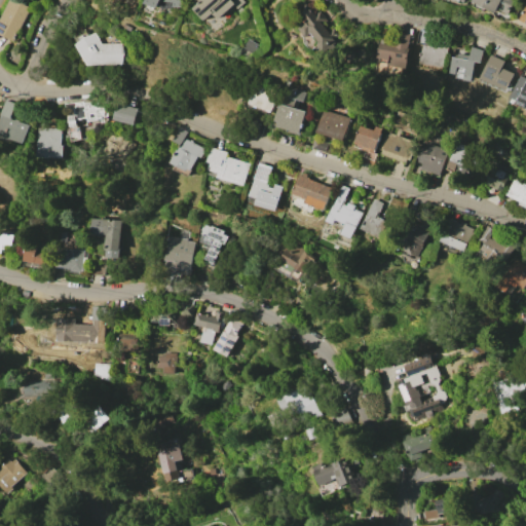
[(0,22),(10,0),(16,0),(31,7),(13,41),(0,34),(0,22)]
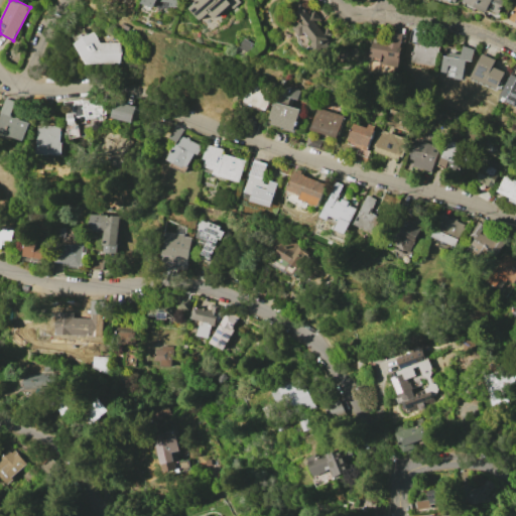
[(144,0),(181,0),(181,7),(171,6),(171,2),(159,1),(156,8),(144,3),(144,0)]
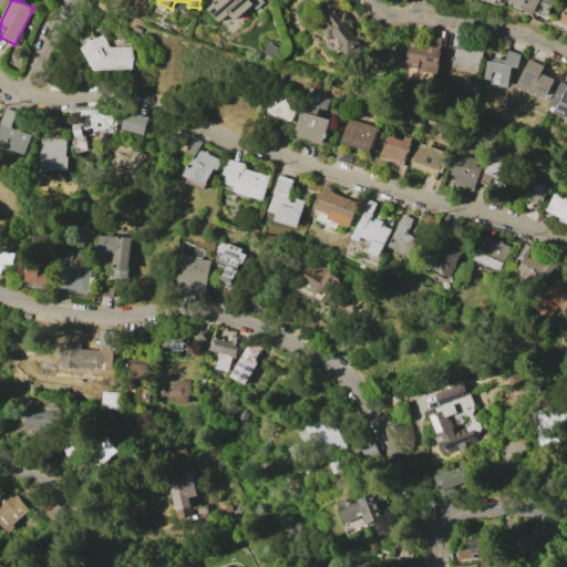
[(261,0),(264,2),(256,10),(251,6),(236,20),(229,14),(222,22),(209,9),(213,4),(208,0),(261,0)]
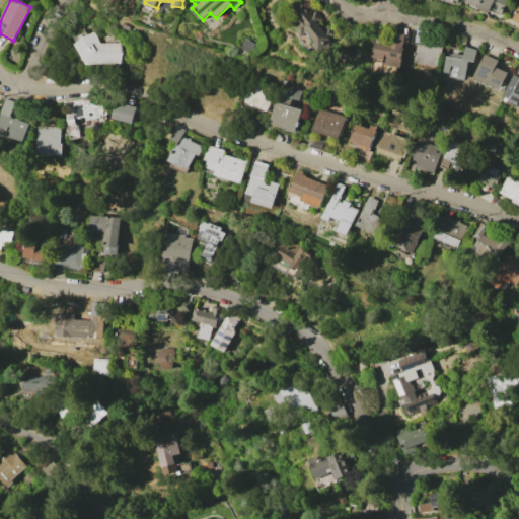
[(510,0),(507,7),(506,6),(502,14),(491,9),(490,11),(466,0),(510,0)]
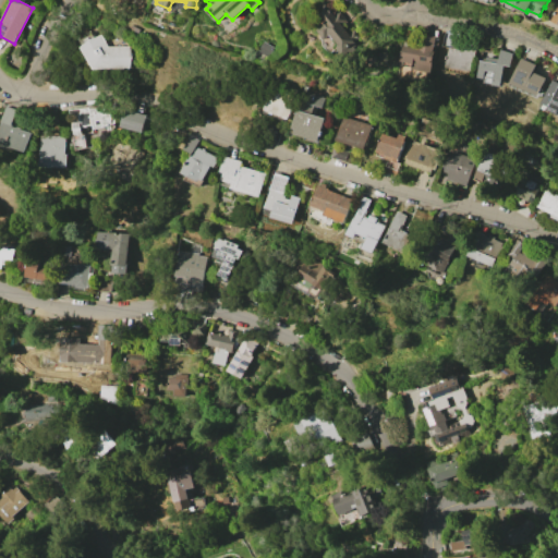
[(323,24),(322,24),(325,22),(318,14),(328,8),(335,15),(339,11),(347,21),(342,25),(349,33),(353,28),(361,38),(356,41),(359,45),(347,55),(346,53),(342,56),(336,48),(339,45),(330,35),(324,40),(316,29),(323,24)]
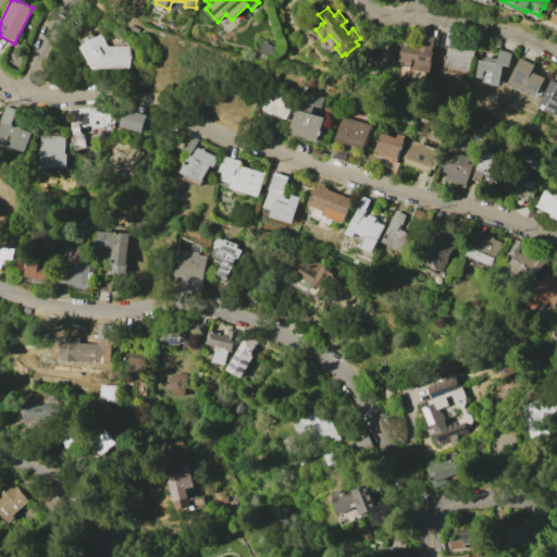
[(401,46),(418,49),(420,33),(434,35),(432,51),(433,51),(430,73),(410,70),(411,63),(399,61),(401,46)]
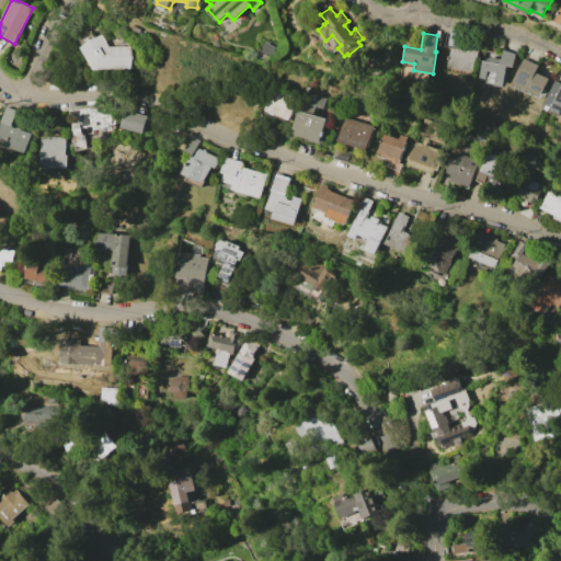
[(91,39),(104,34),(111,48),(132,47),(135,57),(133,69),(94,70),(81,47),(91,39)]
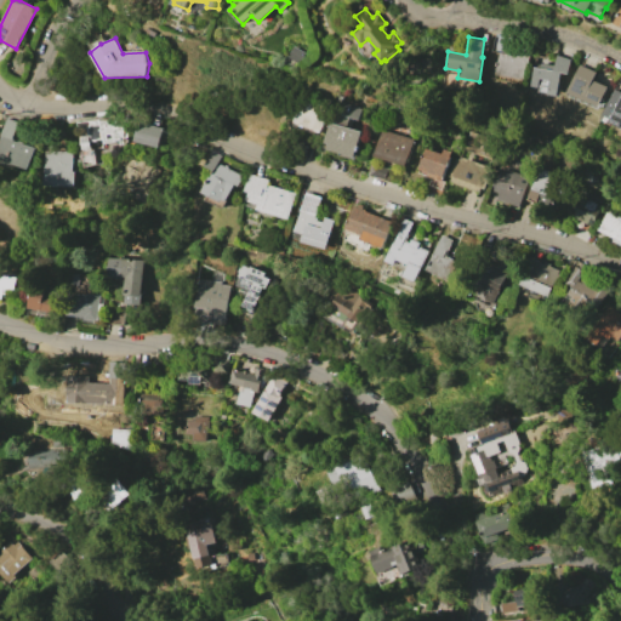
[(294,45),(306,52),(300,63),(288,56),(294,45)]
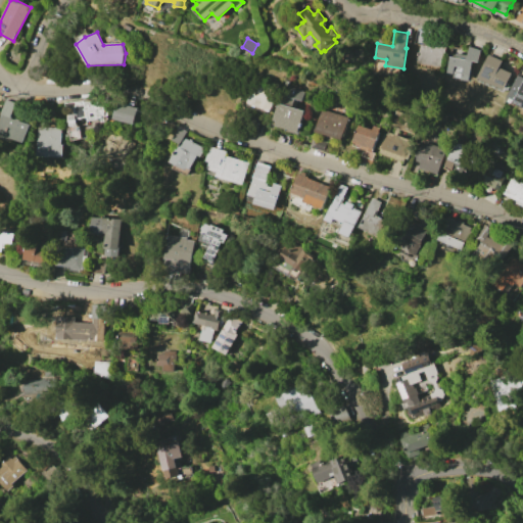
[(419,44),(428,45),(429,43),(444,45),(441,66),(417,62),(419,44)]
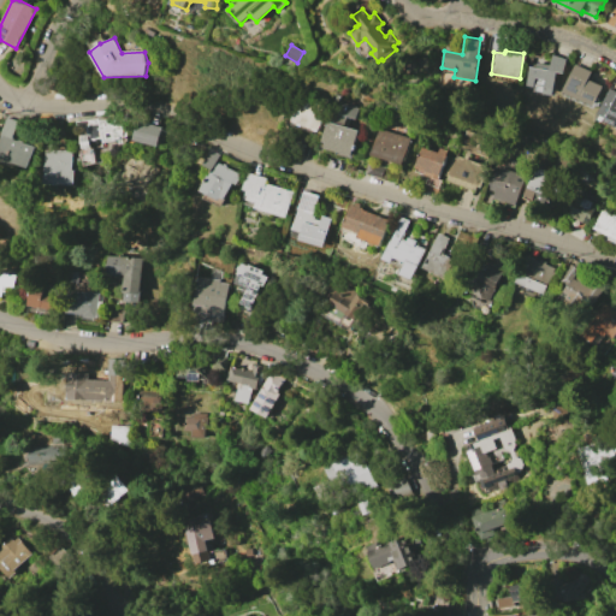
[(529,66),(535,67),(537,63),(550,65),(552,54),(567,59),(564,73),(557,71),(552,95),(532,92),(533,86),(526,84),(529,66)]
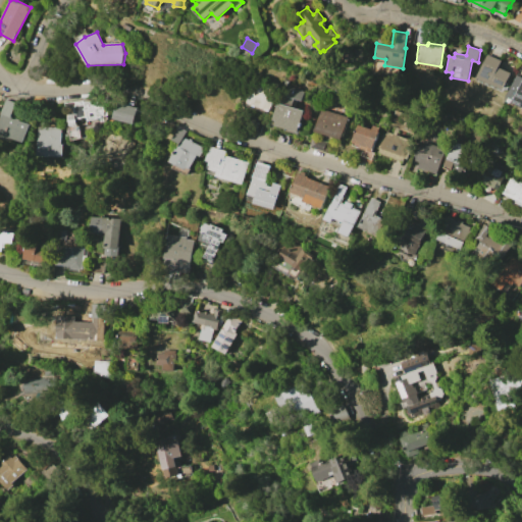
[(487,54),(502,60),(499,67),(511,72),(504,89),(477,76),(487,54)]
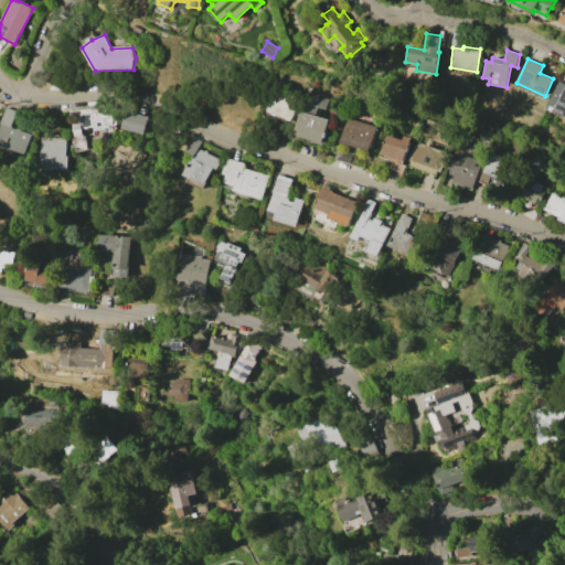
[(432,71),(405,70),(404,78),(432,80),(432,71)]
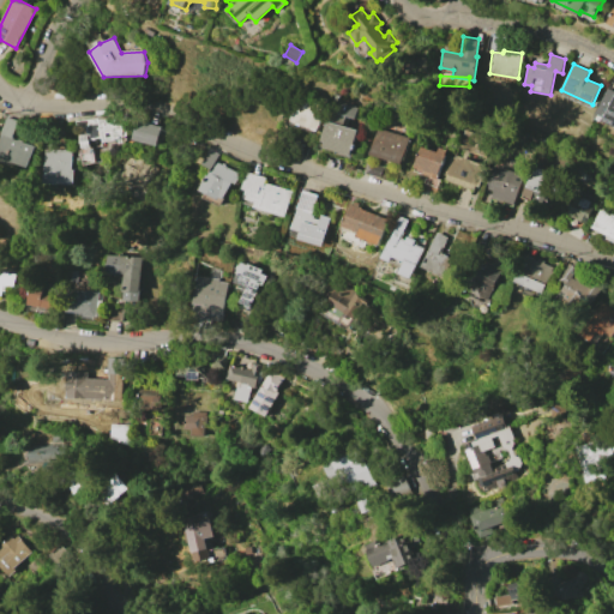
[(608,88),(613,90),(613,124),(605,120),(605,118),(596,113),(608,88)]
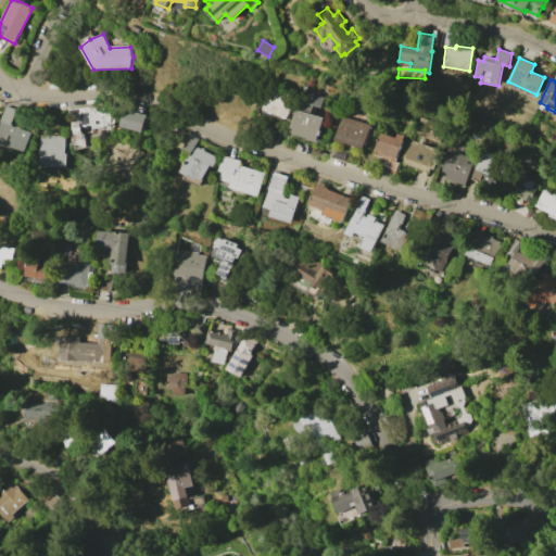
[(269,86),(295,93),(288,116),(263,109),(269,86)]
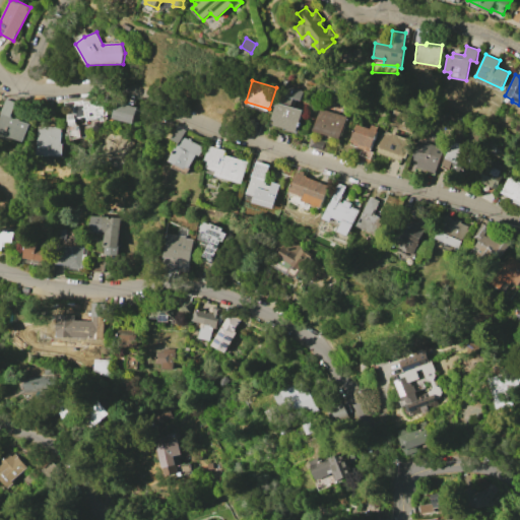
[(301,101),(280,94),(284,82),(304,88),(301,101)]
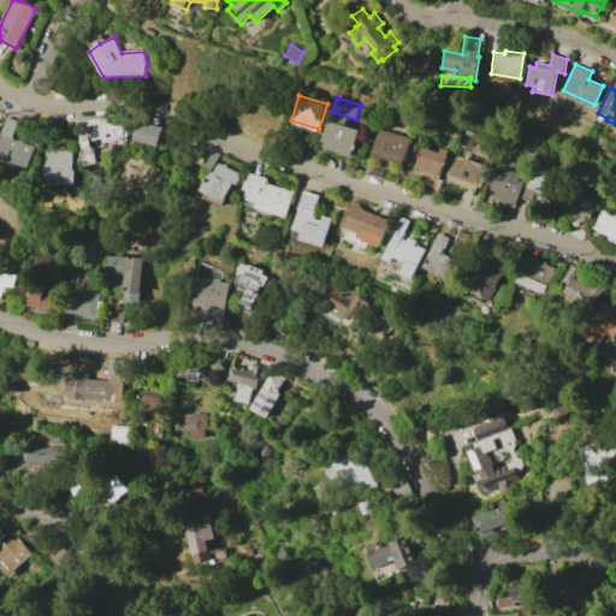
[(0,134),(6,117),(18,120),(12,138),(34,146),(27,167),(0,158),(0,134)]
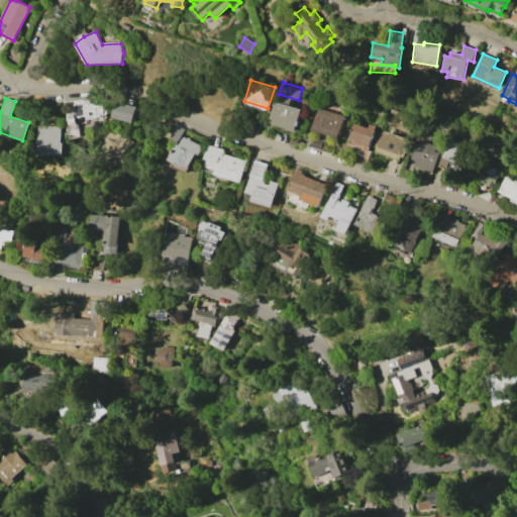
[(104,100),(106,116),(85,120),(84,115),(80,116),(80,118),(74,118),(75,123),(68,125),(63,101),(84,99),(104,100)]
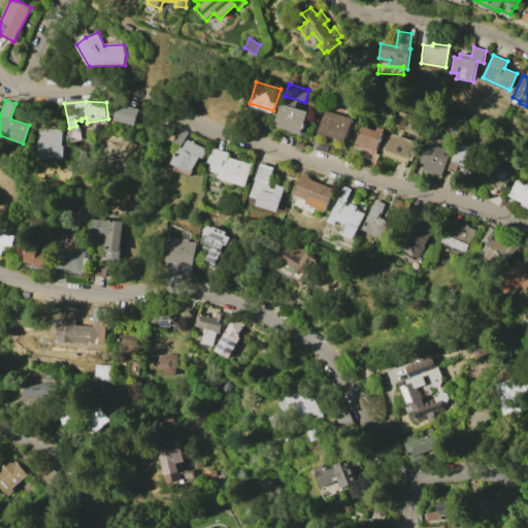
[(117,103),(138,109),(134,125),(112,120),(117,103)]
